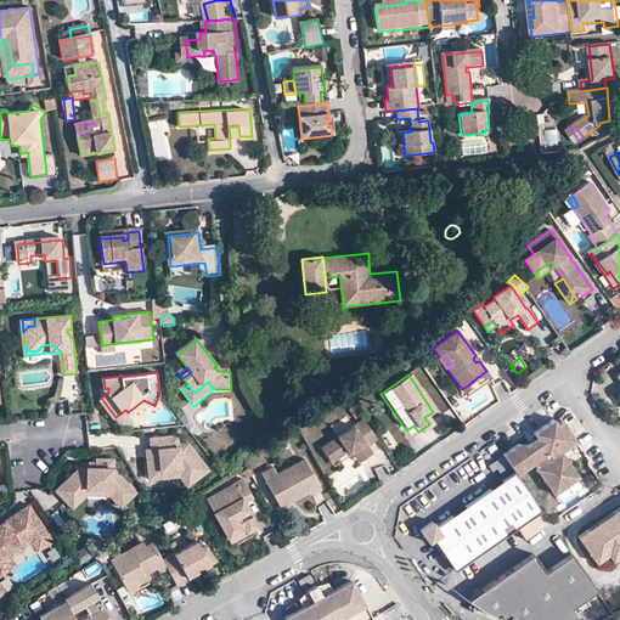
[(153,405),(144,400),(128,412),(125,410),(116,417),(119,422),(131,421),(153,405)]
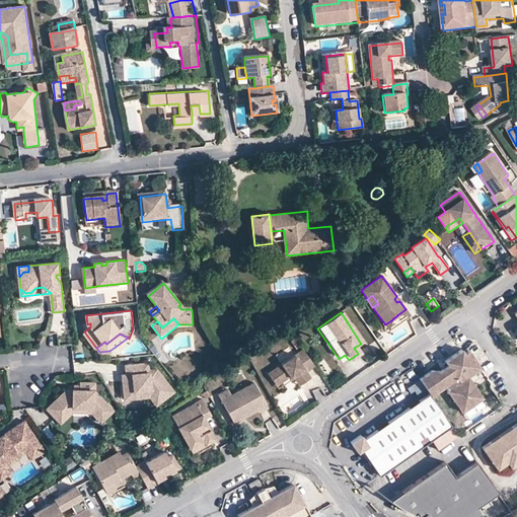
[(313,367),(302,350),(267,374),(275,387),(288,378),(289,379),(291,378),(294,376),(300,385),(309,379),(305,373),(313,367)]
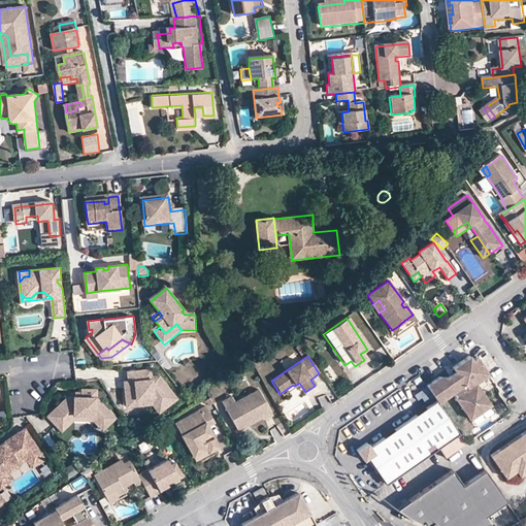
[(438,379),(426,388),(436,402),(437,404),(453,395),(455,398),(454,399),(468,421),(489,406),(485,400),(474,385),(488,375),(477,359),(472,362),(469,358),(453,369),(455,373),(446,380),(438,379)]
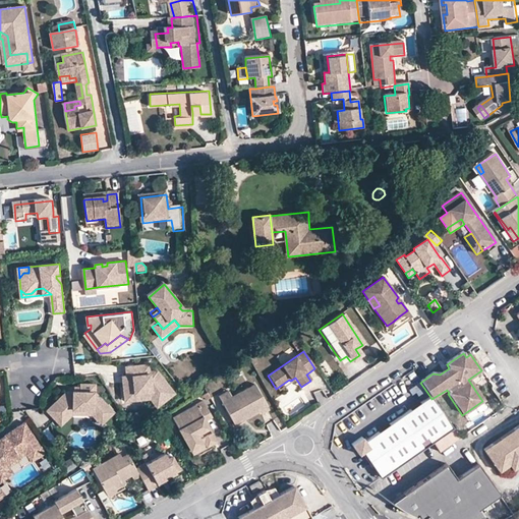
[(162,377),(158,371),(151,372),(150,365),(126,367),(127,377),(125,377),(126,383),(123,383),(124,395),(152,392),(161,404),(175,394),(162,377)]
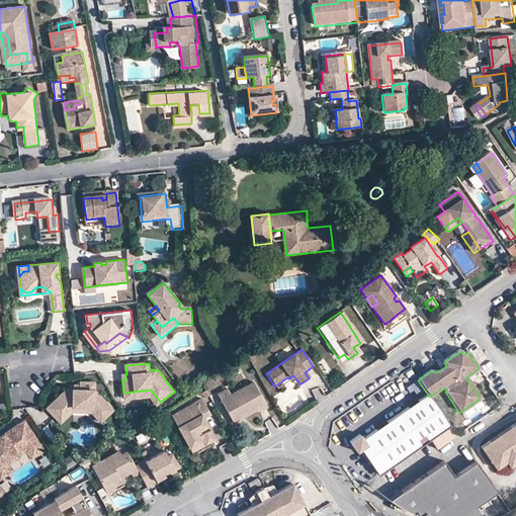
[(488,383),(479,368),(465,377),(476,393),(488,383)]
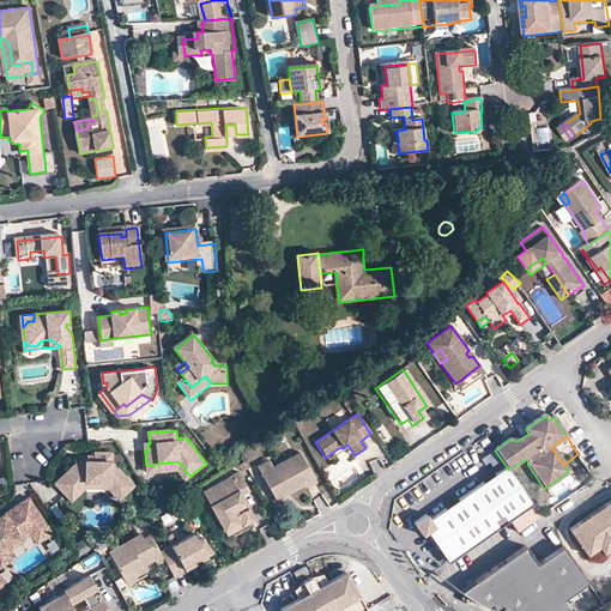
[(355,455),(348,445),(344,447),(351,458),(355,455)]
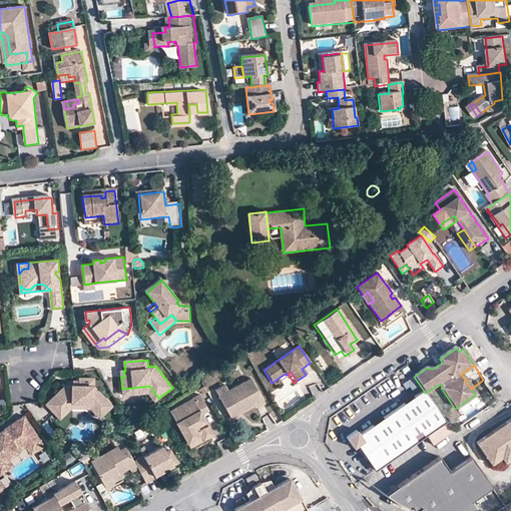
[(265,403),(250,378),(228,390),(218,396),(228,414),(239,409),(241,414),(257,405),(258,407),(265,403)]
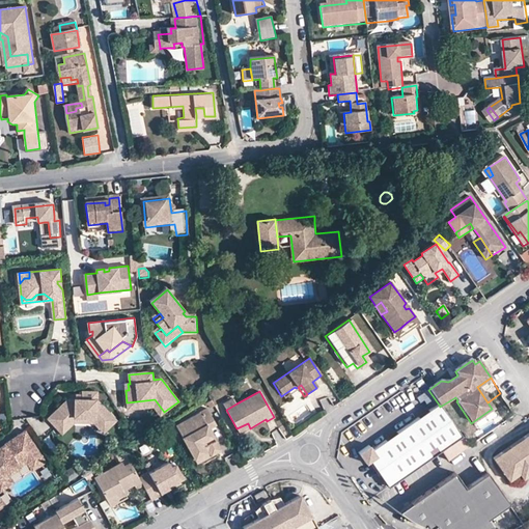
[(237,404),(233,397),(222,402),(226,410),(237,404)]
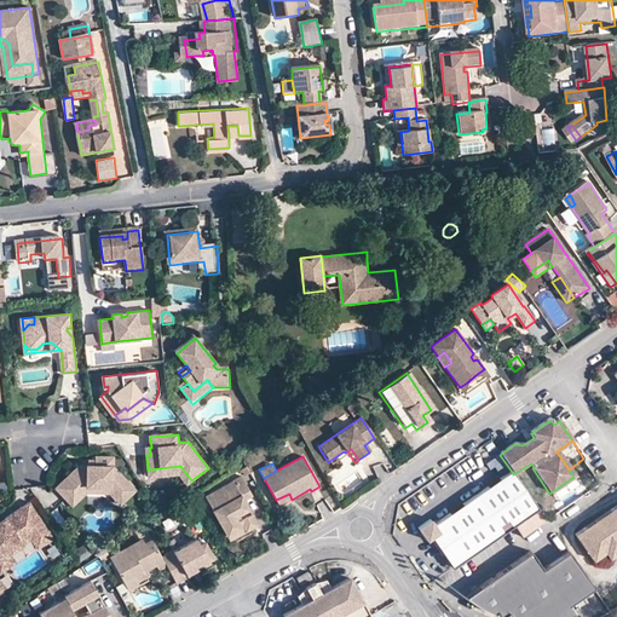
[(94,467),(94,465),(93,465),(80,465),(56,488),(69,502),(87,486),(111,486),(125,501),(137,490),(115,465),(99,465),(98,465),(98,467),(94,467)]
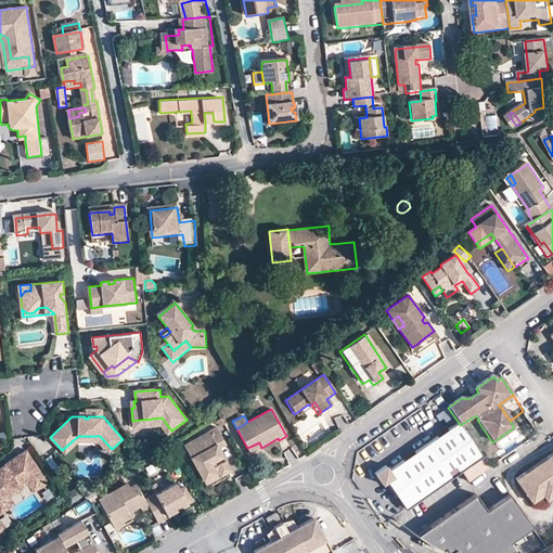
[(162,418),(132,421),(133,428),(161,426),(167,435),(171,431),(162,418)]
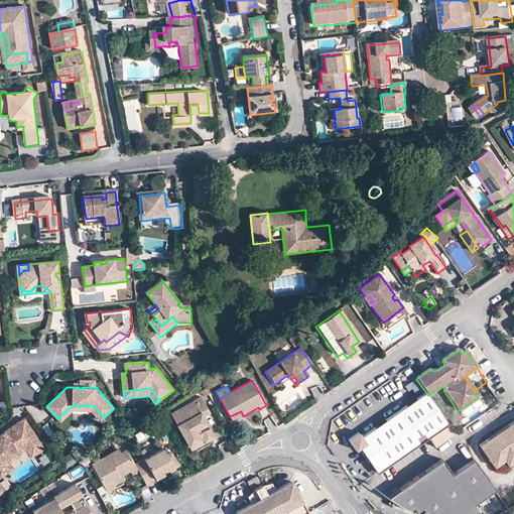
[(209,394),(205,388),(198,392),(200,394),(202,393),(204,396),(209,394)]
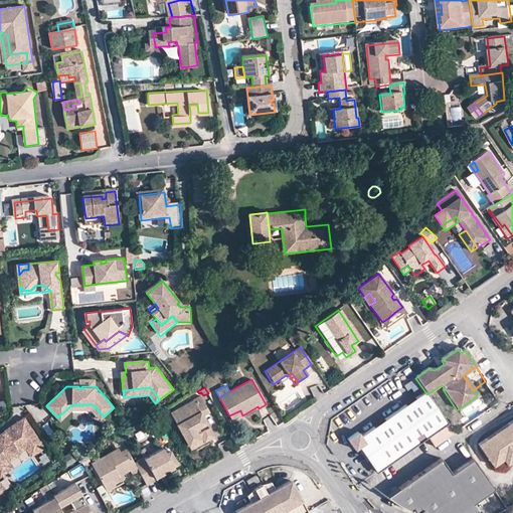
[(447,423),(426,394),(425,392),(394,413),(358,439),(356,434),(346,441),(353,451),(356,449),(374,475),(428,438),(447,423)]
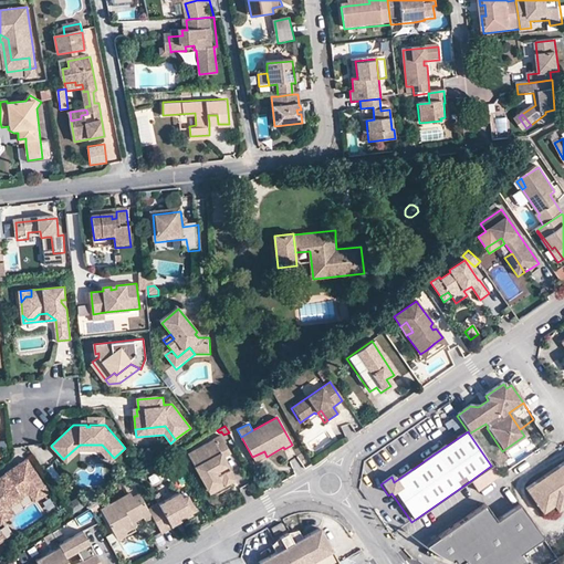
[(187,452),(207,489),(221,481),(223,484),(233,479),(222,456),(230,452),(221,435),(187,452)]
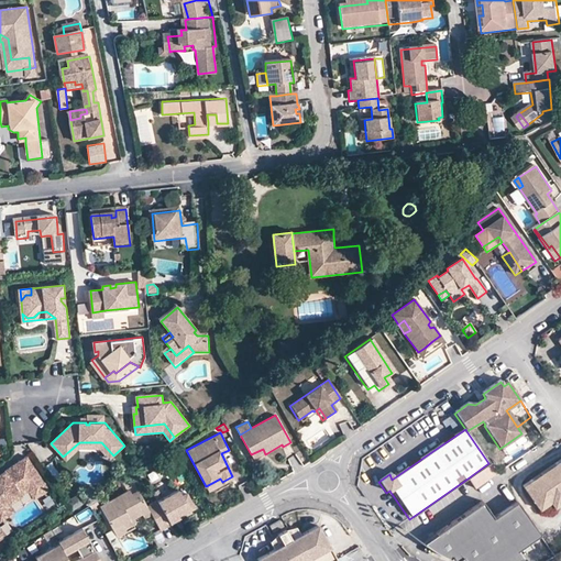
[(265,454),(263,449),(251,454),(254,460),(265,454)]
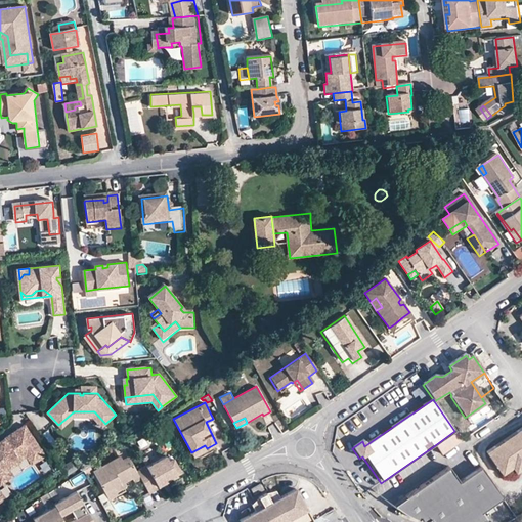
[(42,450),(26,425),(25,425),(11,433),(14,438),(7,442),(1,446),(0,444),(0,478),(11,471),(8,468),(5,463),(15,455),(24,450),(29,460),(42,450)]
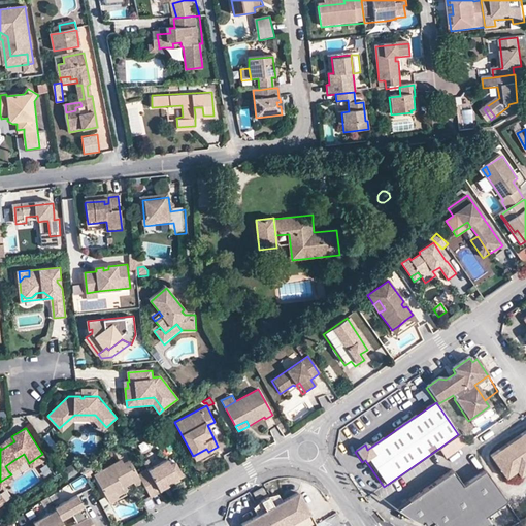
[(514,472),(518,479),(525,472),(525,431),(489,458),(503,480),(514,472)]
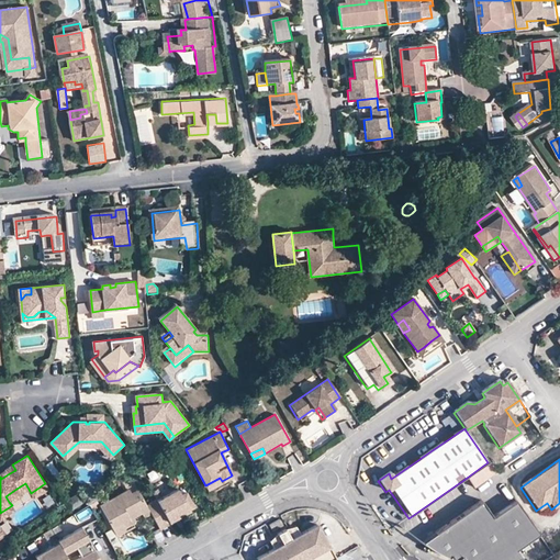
[(495,473),(488,462),(467,478),(473,489),(495,473)]
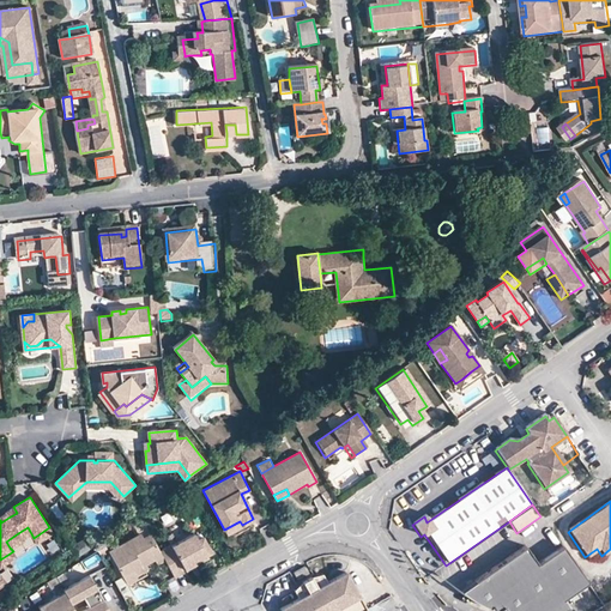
[(240,521),(224,530),(227,534),(242,525),(240,521)]
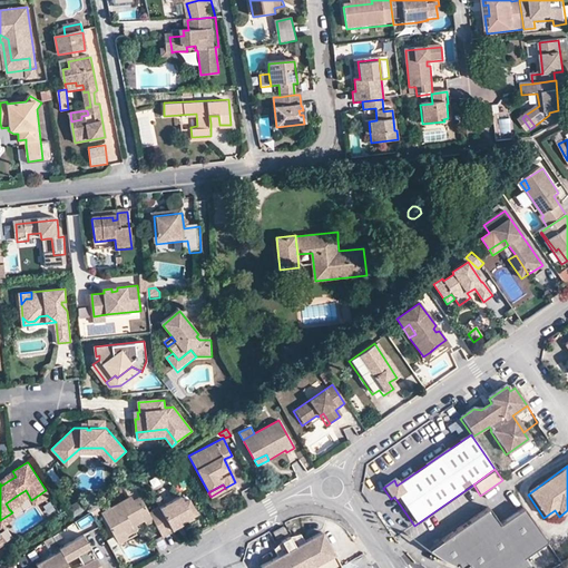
[(21,501),(17,496),(6,503),(9,509),(21,501)]
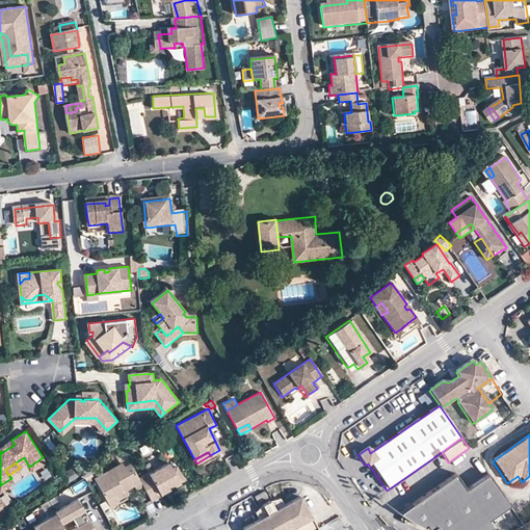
[(138,477),(143,486),(151,501),(162,495),(160,492),(169,487),(182,480),(175,466),(169,469),(165,462),(138,477)]
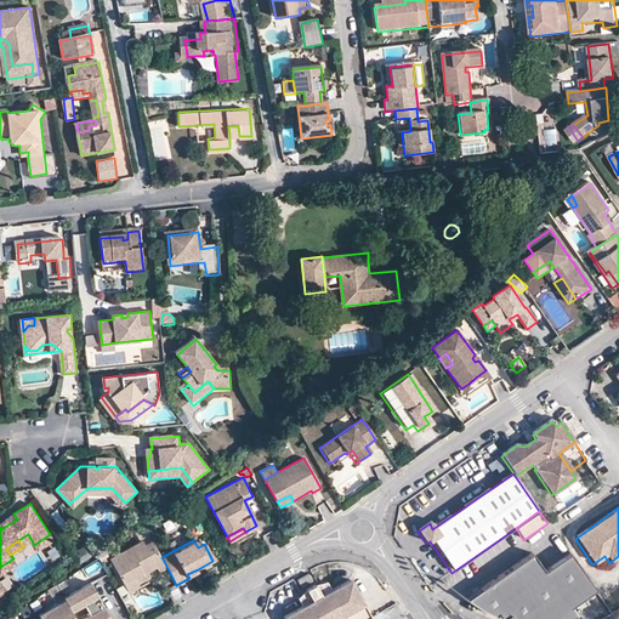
[(168,568),(162,557),(153,541),(146,544),(143,541),(112,558),(125,584),(135,579),(138,584),(148,578),(147,577),(146,573),(151,571),(158,567),(160,572),(168,568)]
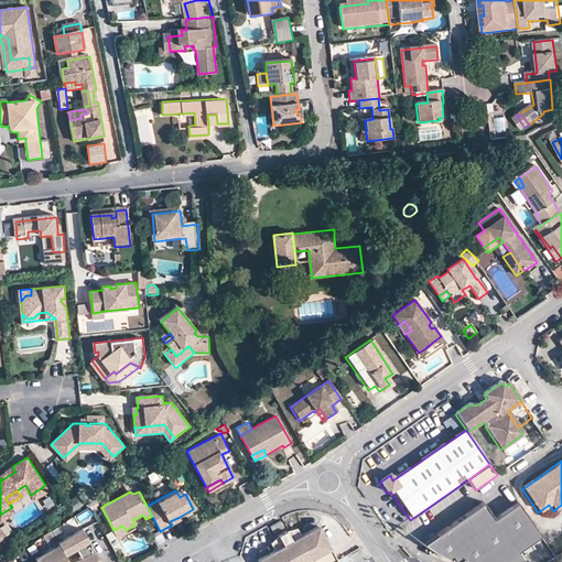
[(539,537),(516,504),(493,520),(483,504),(421,546),(432,551),(443,555),(445,558),(447,558),(451,555),(454,560),(456,561),(462,557),(465,561),(517,561),(520,560),(515,552),(539,537)]
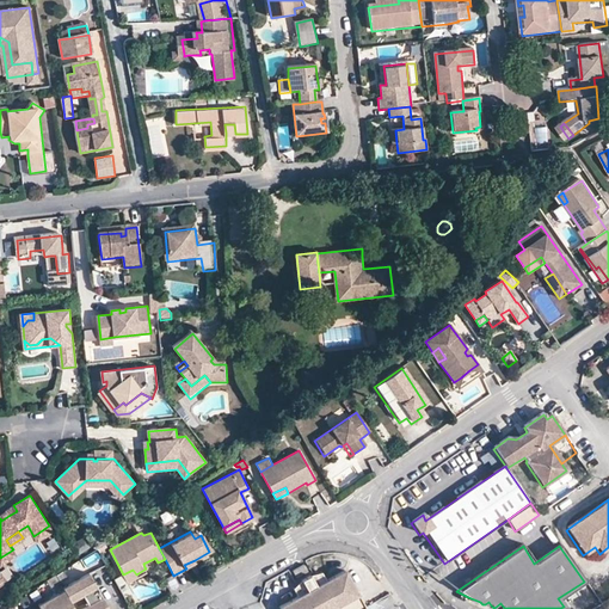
[(303,566),(293,572),(296,579),(307,573),(303,566)]
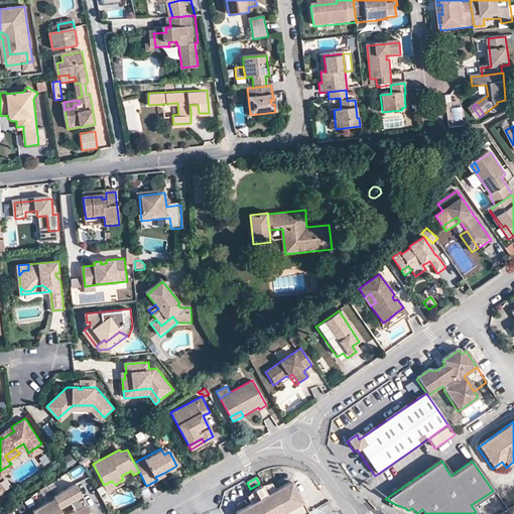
[(125,484),(123,480),(115,485),(112,481),(104,485),(108,493),(125,484)]
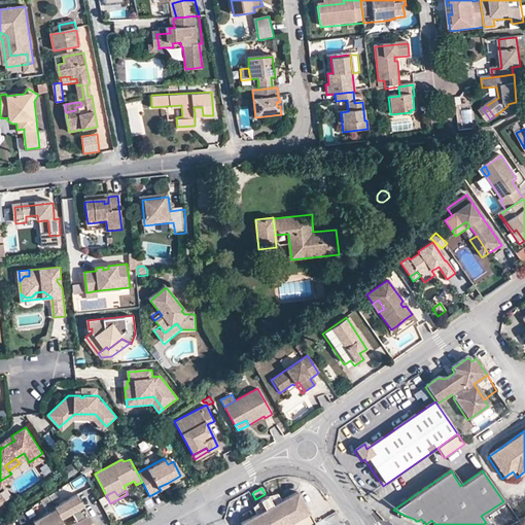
[(92,524),(74,493),(62,499),(76,524),(92,524)]
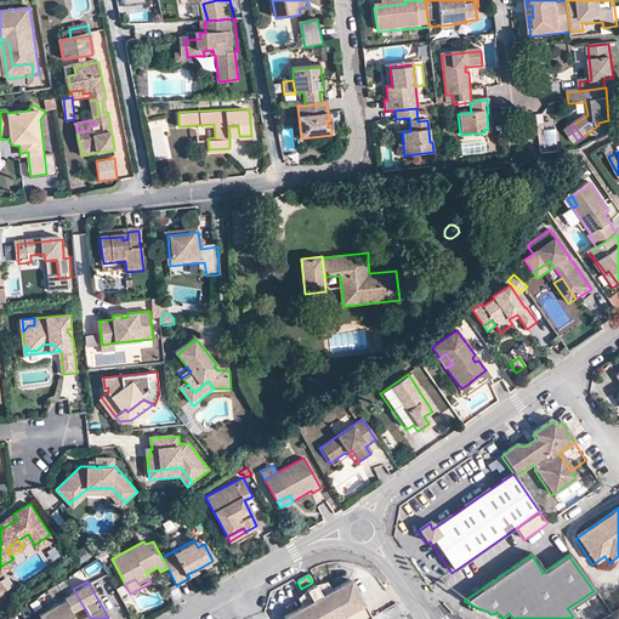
[(369,618),(350,581),(330,592),(305,606),(308,612),(301,615),(299,609),(283,618),(369,618)]
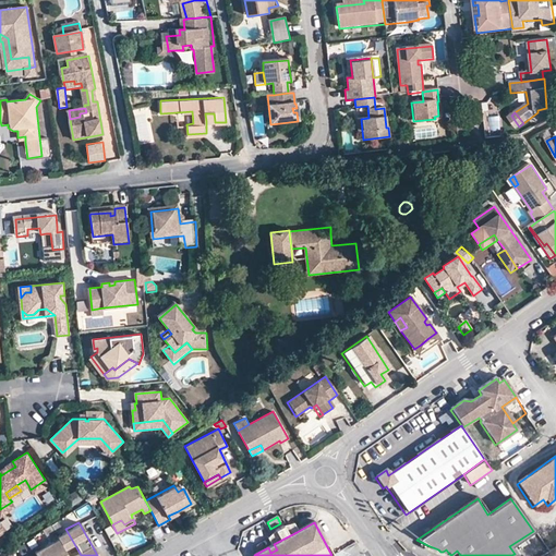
[(121,540),(117,533),(112,524),(103,530),(111,545),(121,540)]
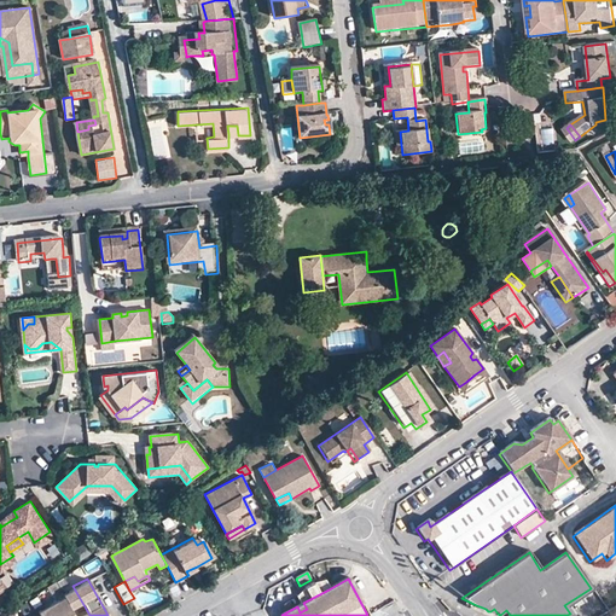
[(303,603),(329,590),(325,582),(315,588),(313,583),(303,588),(306,593),(296,599),(300,605),(303,603)]
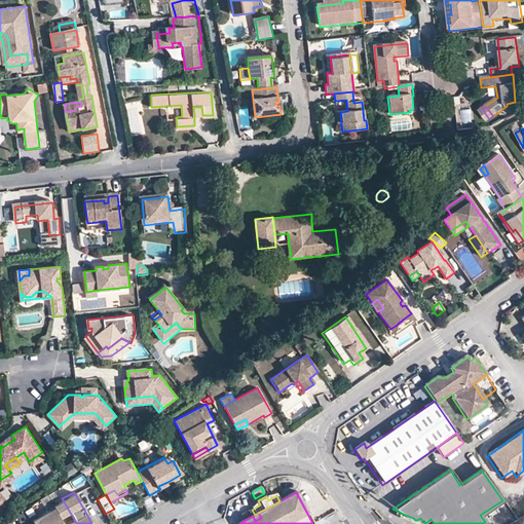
[(76,523),(62,498),(51,504),(52,508),(51,509),(29,522),(29,523),(76,523)]
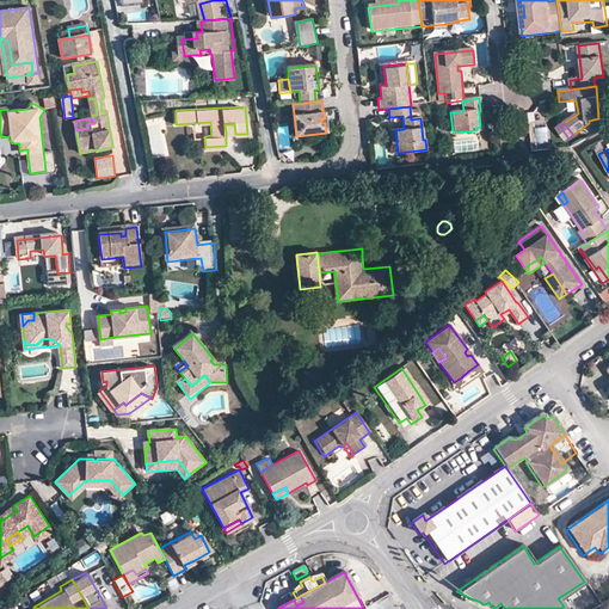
[(293,592),(302,586),(300,582),(291,590),(293,592)]
